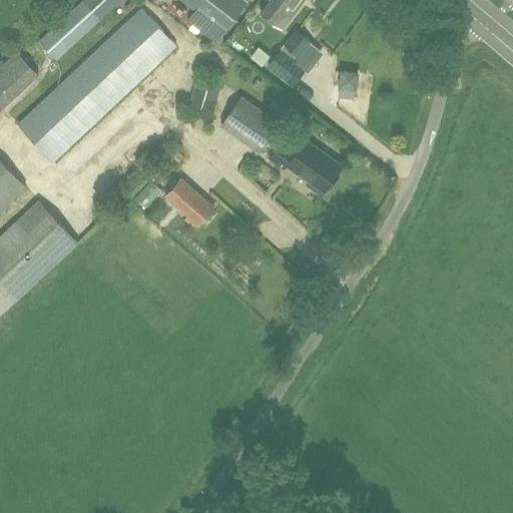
[(84,0),(83,0),(39,40),(55,57),(56,58),(100,18),(84,0)]
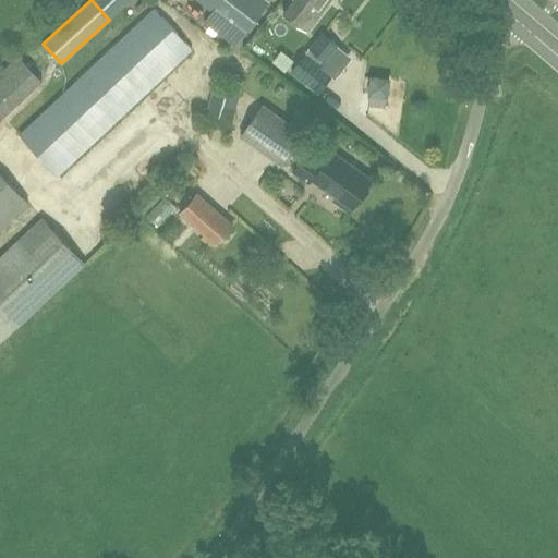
[(92,0),(109,20),(131,0),(92,0)]
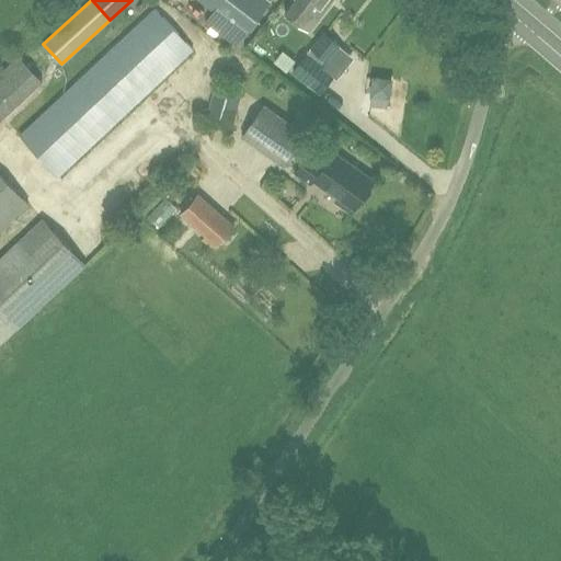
[(270,3),(265,0),(197,0),(213,11),(204,22),(236,47),(270,3)]
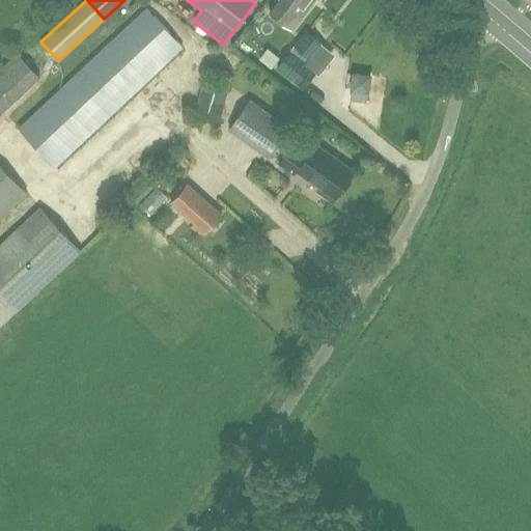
[(278,0),(268,12),(291,31),(315,0),(278,0)]
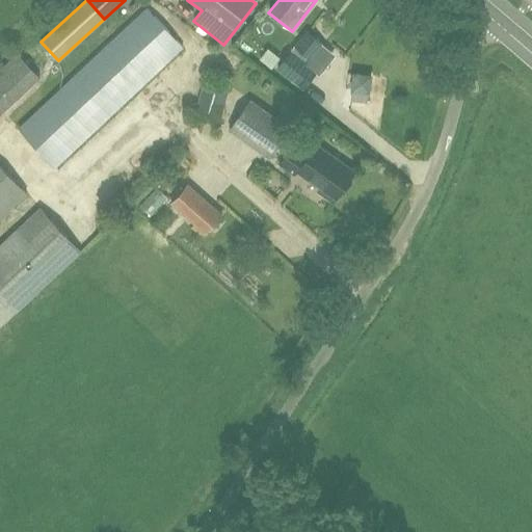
[(55,166),(183,46),(148,8),(20,129),(55,166)]
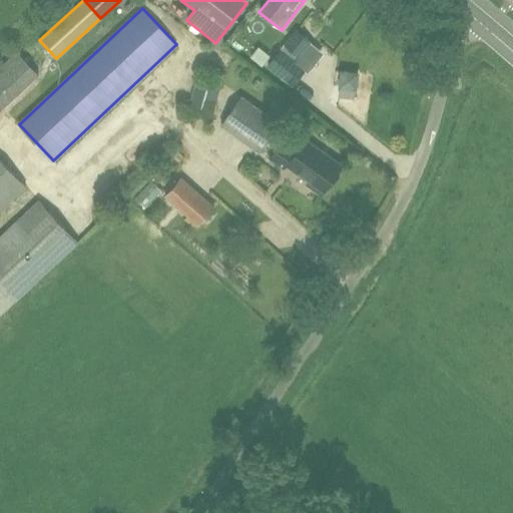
[(306,69),(298,62),(314,43),(297,29),(268,64),(293,84),(306,69)]
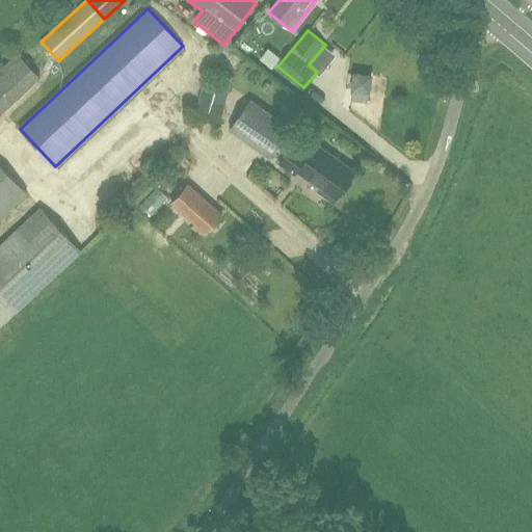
[(0,70),(0,114),(40,77),(18,54),(0,70)]
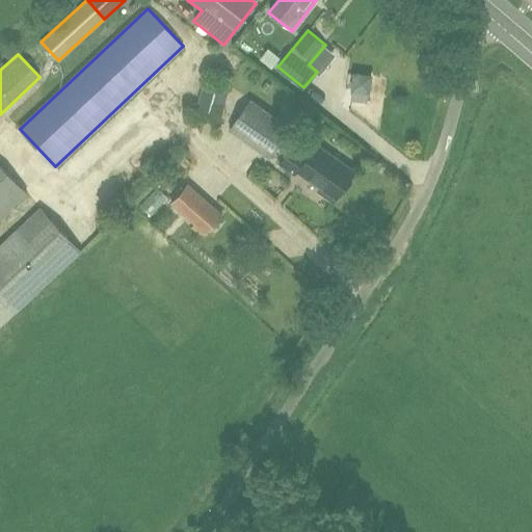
[(219,124),(229,88),(205,81),(194,117),(219,124)]
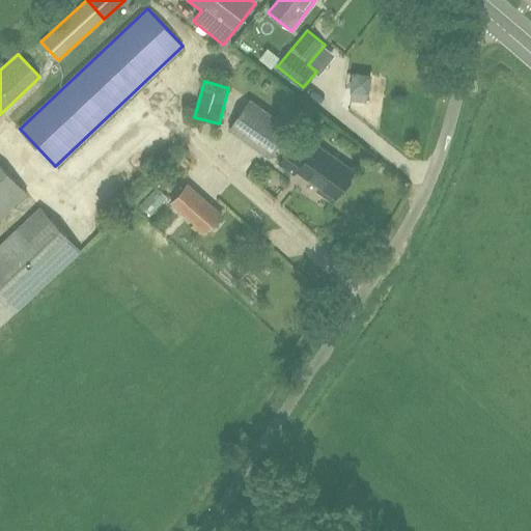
[(250,102),(229,131),(268,159),(288,130),(250,102)]
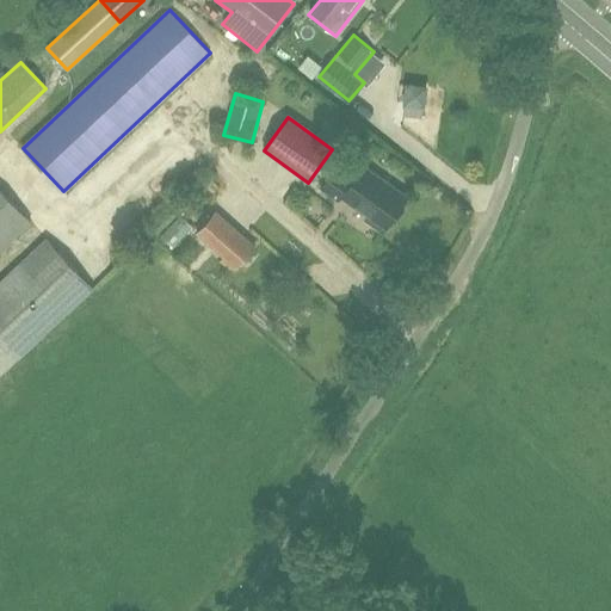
[(331,134),(335,128),(326,121),(321,127),(331,134)]
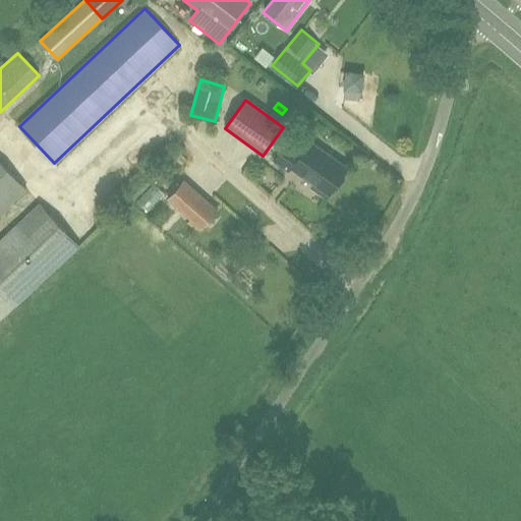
[(292,167),(330,193),(347,168),(309,141),(300,154),(286,143),(274,161),(288,172),(292,167)]
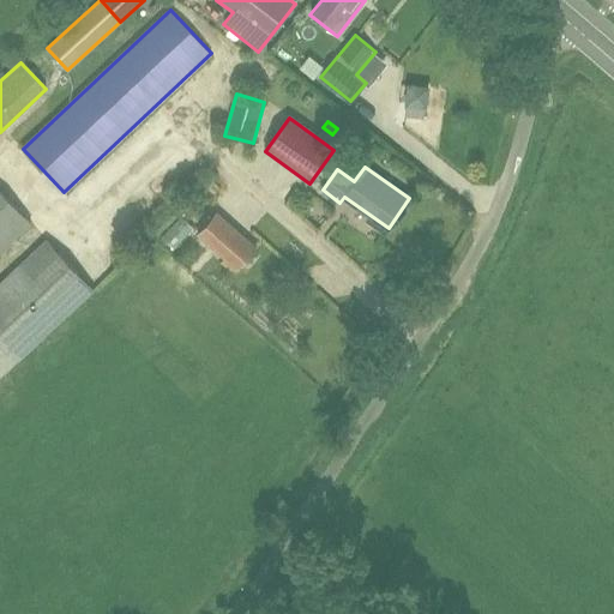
[(0,248),(29,222),(0,191),(0,248)]
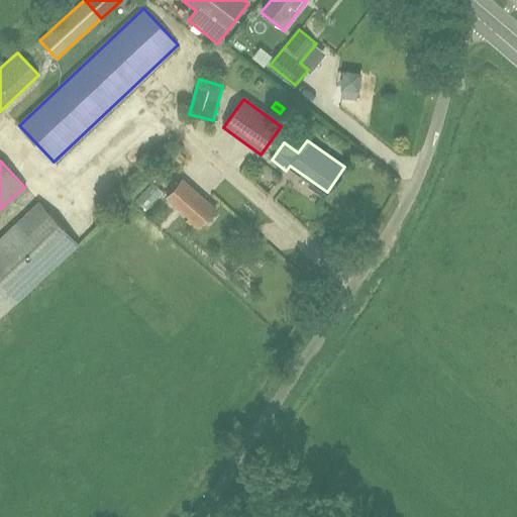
[(274,188),(280,178),(260,166),(253,176),(274,188)]
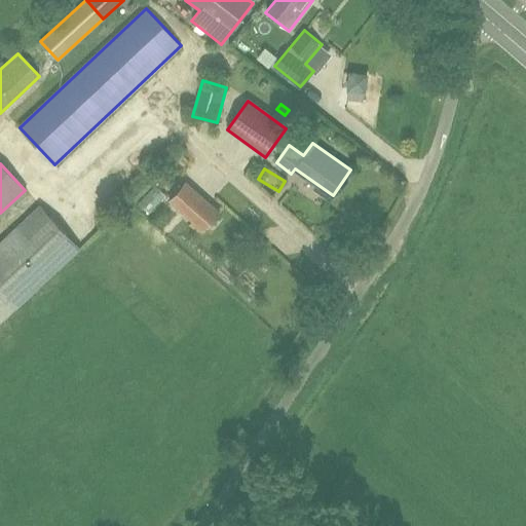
[(221,212),(186,181),(167,200),(191,222),(188,225),(199,235),(221,212)]
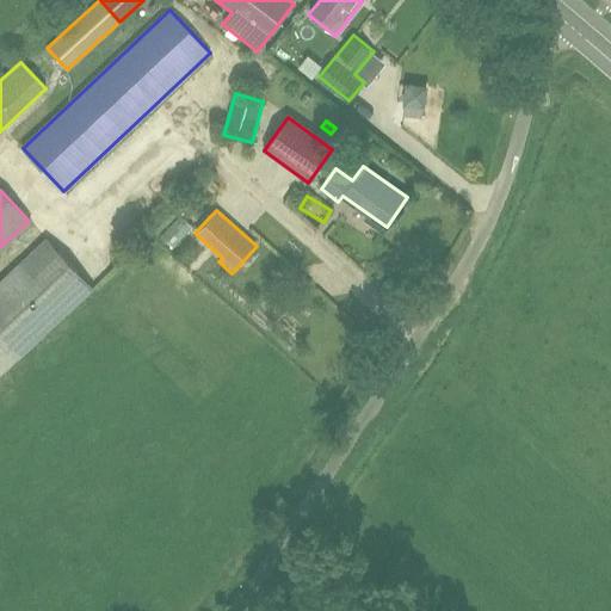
[(45,239),(0,279),(0,371),(91,288),(45,239)]
